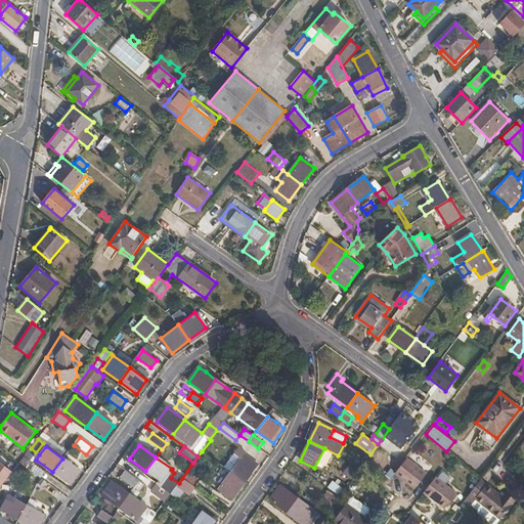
[(230,472),(245,482),(258,466),(243,454),(245,451),(239,447),(234,453),(241,457),(230,472)]
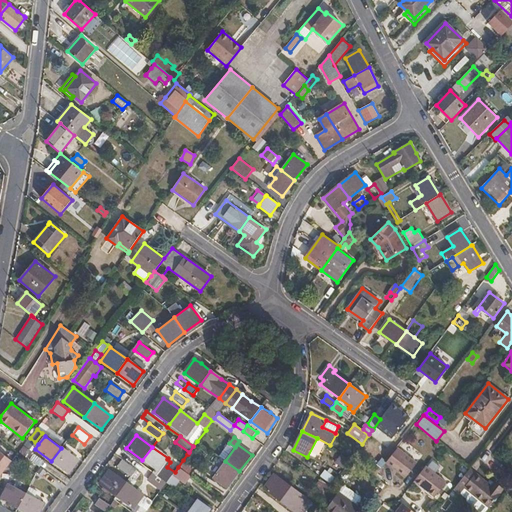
[(25,446),(29,450),(35,442),(30,438),(25,446)]
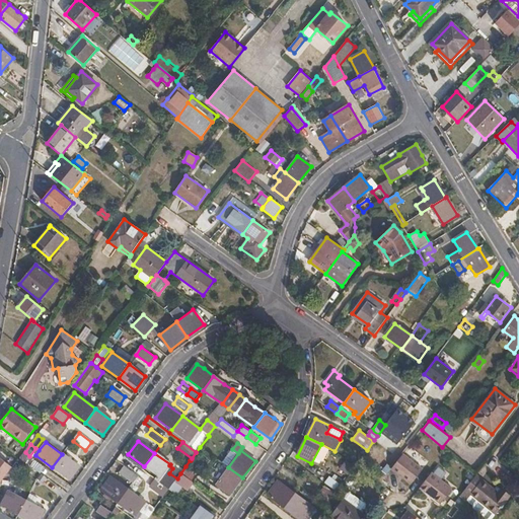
[(222,462),(228,467),(238,453),(232,449),(222,462)]
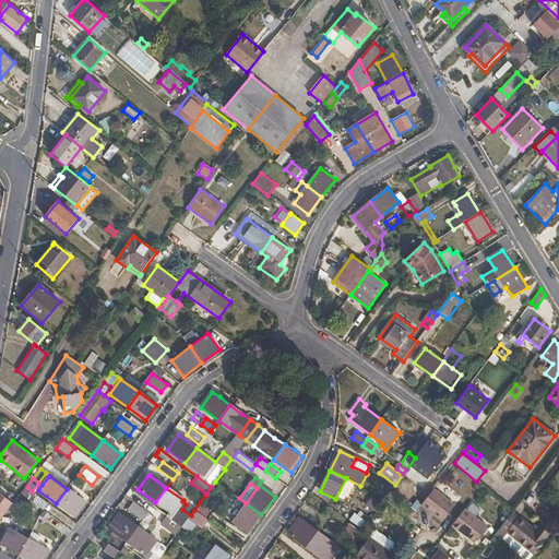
[(32,502),(37,496),(32,491),(27,487),(26,487),(21,494),(32,502)]
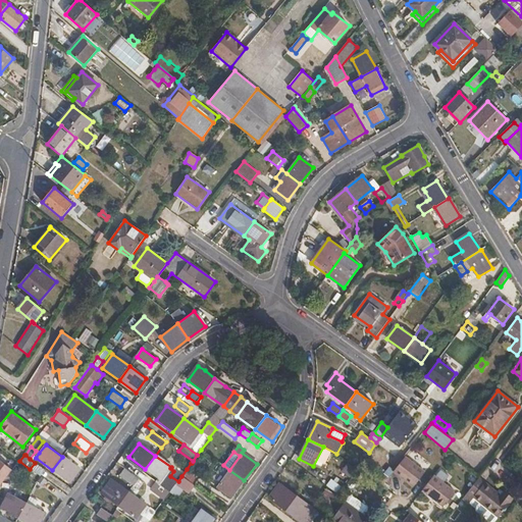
[(156,482),(170,492),(178,481),(170,476),(173,471),(170,468),(171,467),(155,456),(145,469),(158,479),(156,482)]
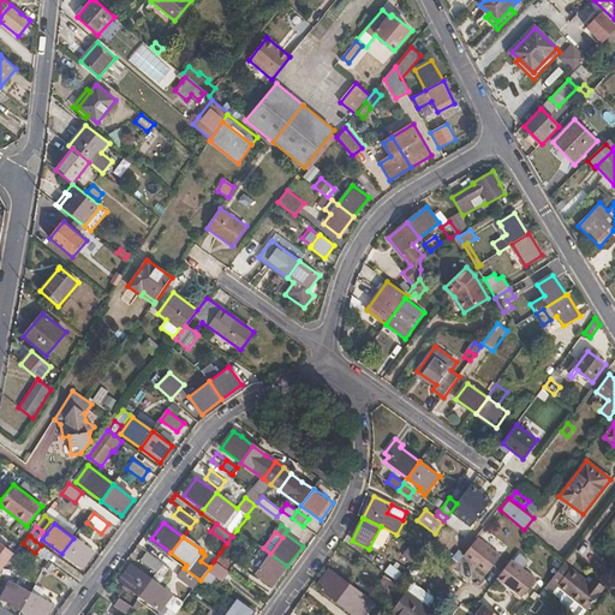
[(94,553),(73,538),(61,554),(82,569),(94,553)]
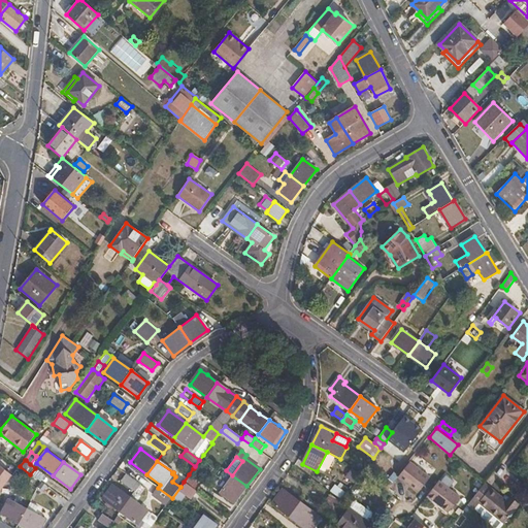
[(429,477),(409,462),(398,477),(418,493),(429,477)]
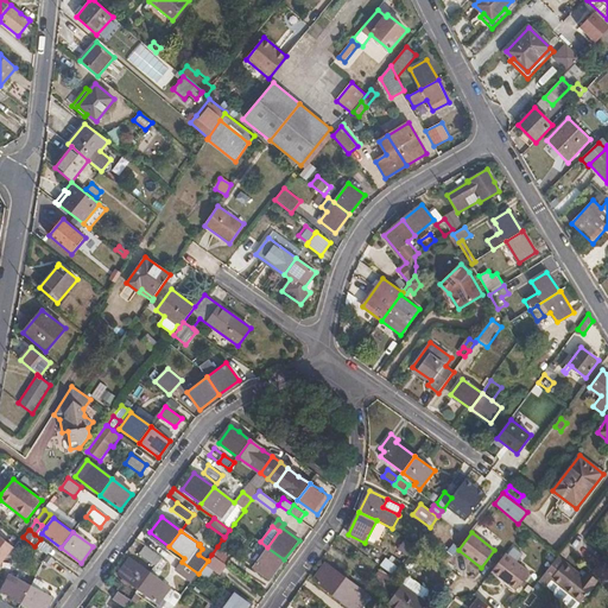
[(0,564),(13,548),(0,537),(0,564)]
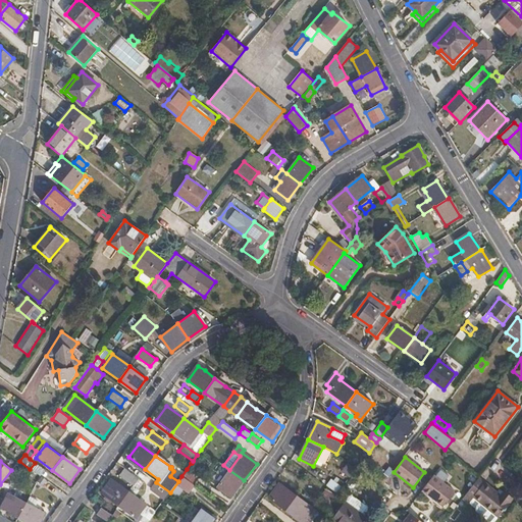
[(188,470),(200,478),(203,473),(191,465),(188,470)]
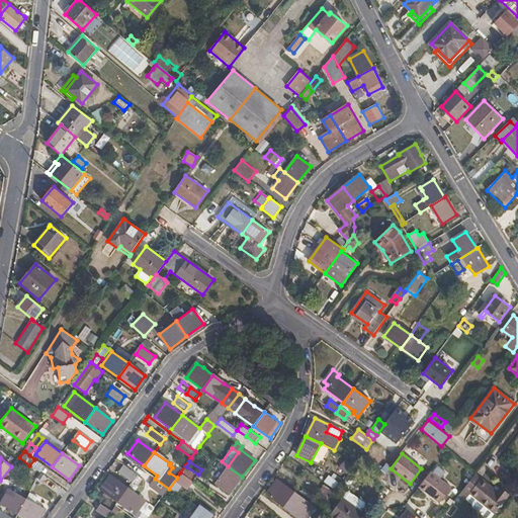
[(138,476),(123,465),(118,472),(133,483),(138,476)]
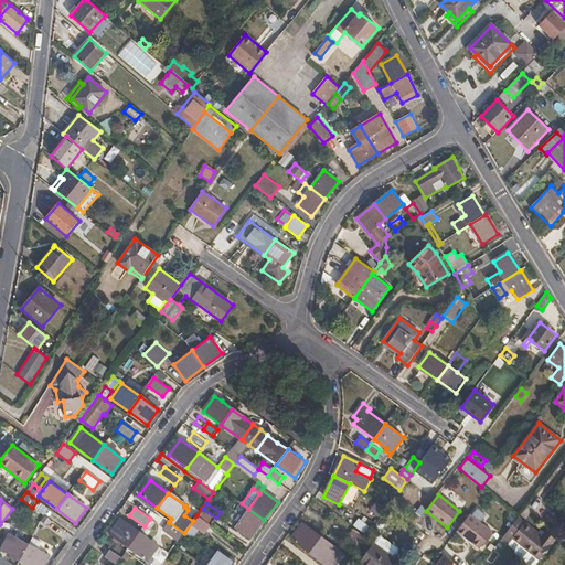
[(198,515),(211,525),(216,518),(203,509),(202,508),(196,515),(198,515)]
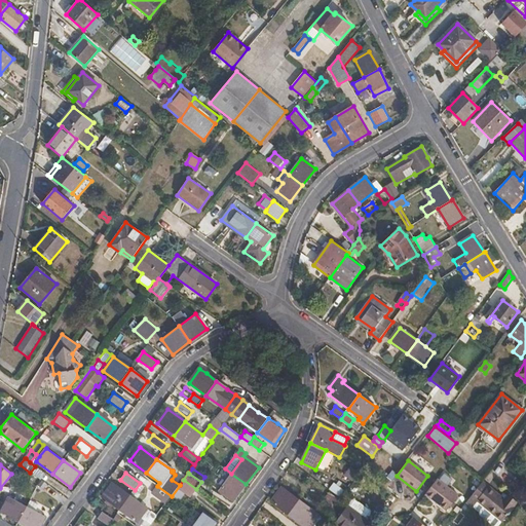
[(233,500),(246,484),(231,474),(219,490),(233,500)]
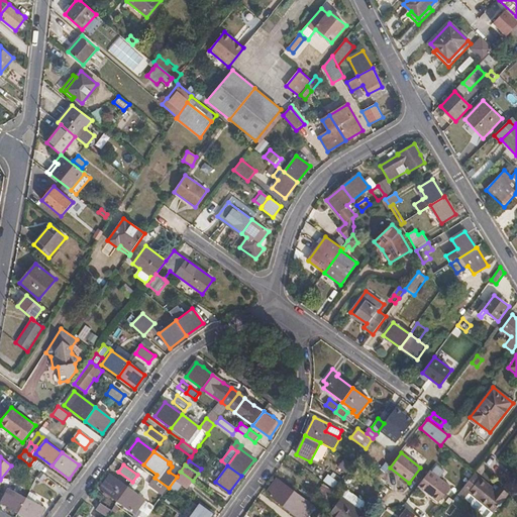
[(430,471),(418,486),(439,502),(450,487),(430,471)]
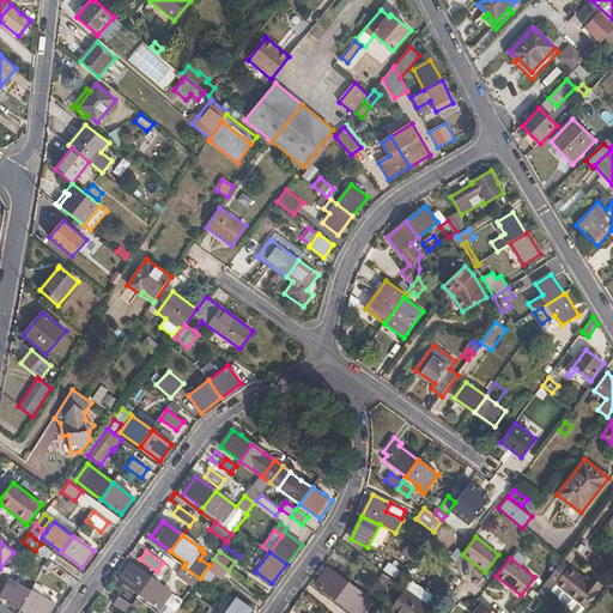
[(222,580),(229,570),(214,559),(207,570),(222,580)]
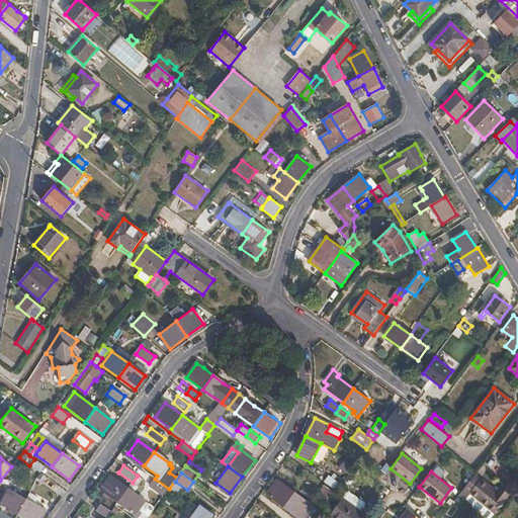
[(476,475),(463,489),(494,512),(505,499),(504,498),(507,493),(499,487),(496,491),(476,475)]
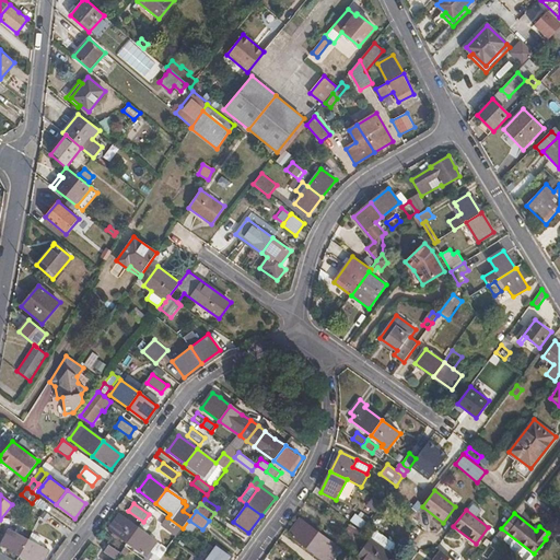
[(356,514),(350,522),(362,529),(366,523),(356,514)]
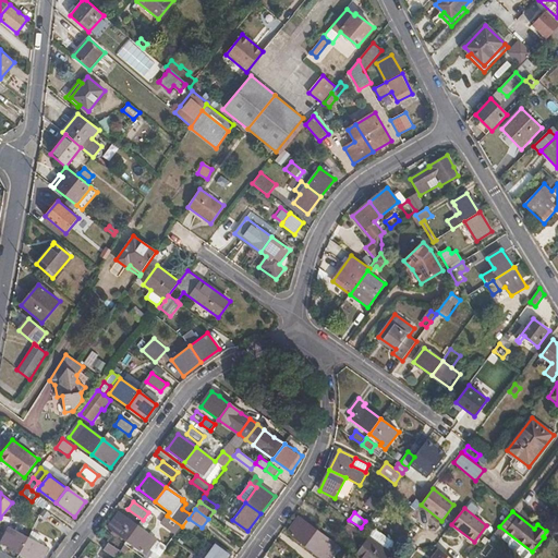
[(126,542),(138,526),(119,513),(108,529),(126,542)]
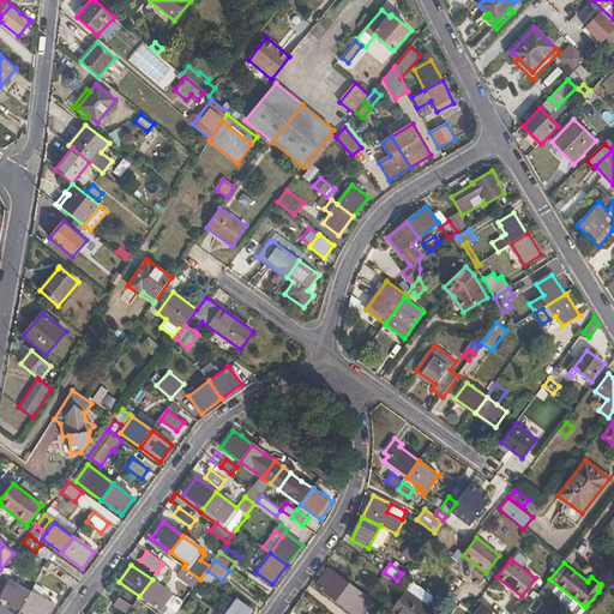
[(336,601),(349,583),(330,569),(317,587),(336,601)]
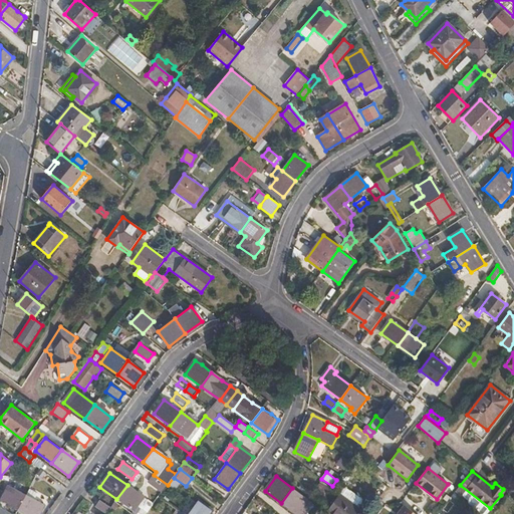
[(156,477),(152,482),(162,489),(166,485),(156,477)]
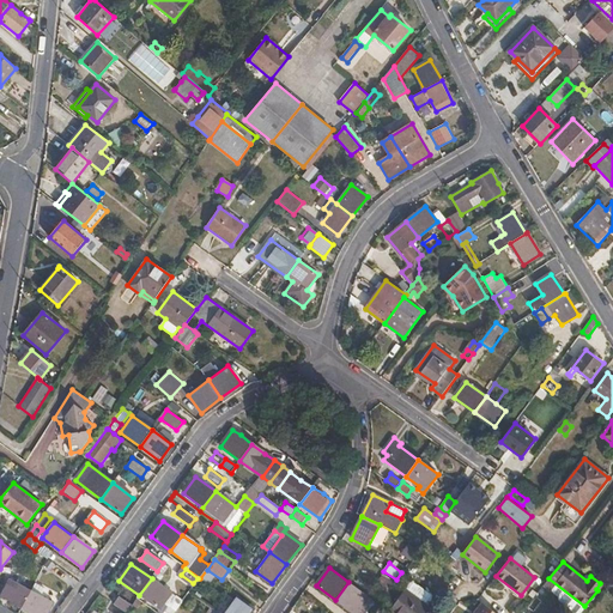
[(395,583),(384,575),(378,582),(390,590),(395,583)]
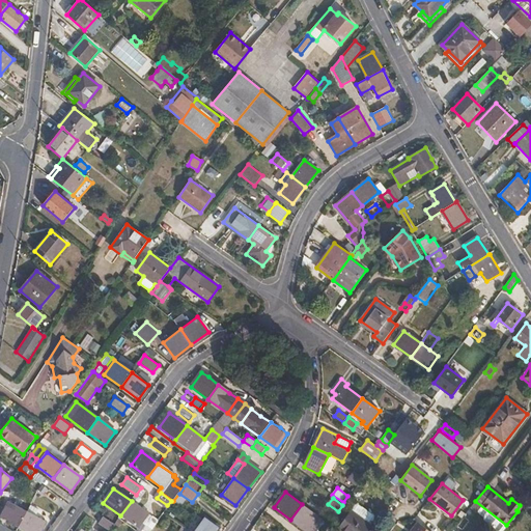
[(20,527),(28,511),(9,501),(1,516),(20,527)]
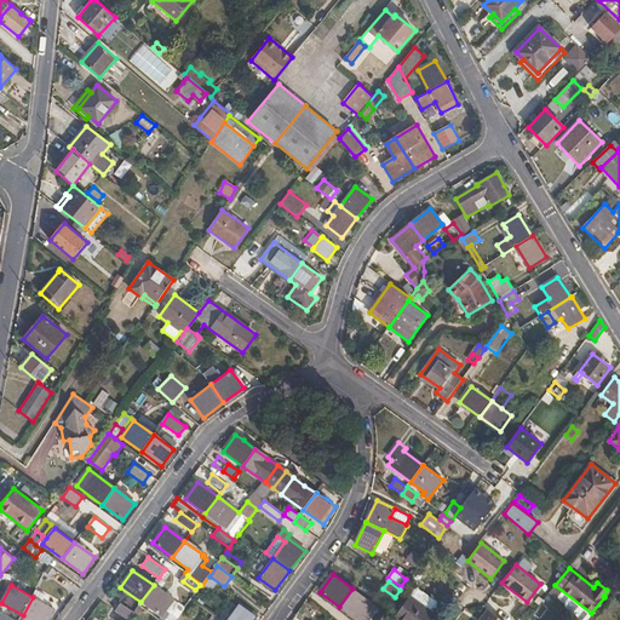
[(161,616),(166,609),(171,613),(178,603),(154,585),(141,602),(161,616)]
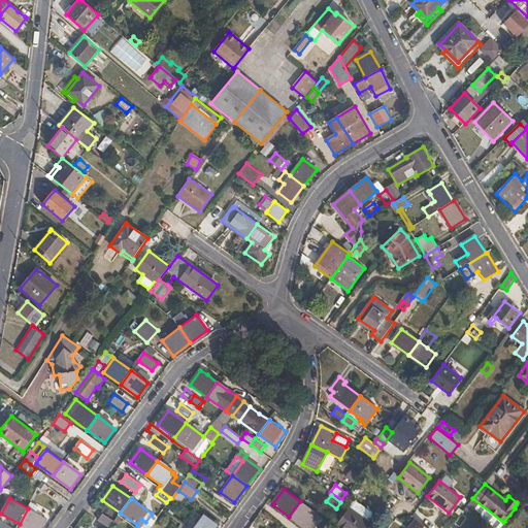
[(350,507),(370,523),(375,516),(355,500),(350,507)]
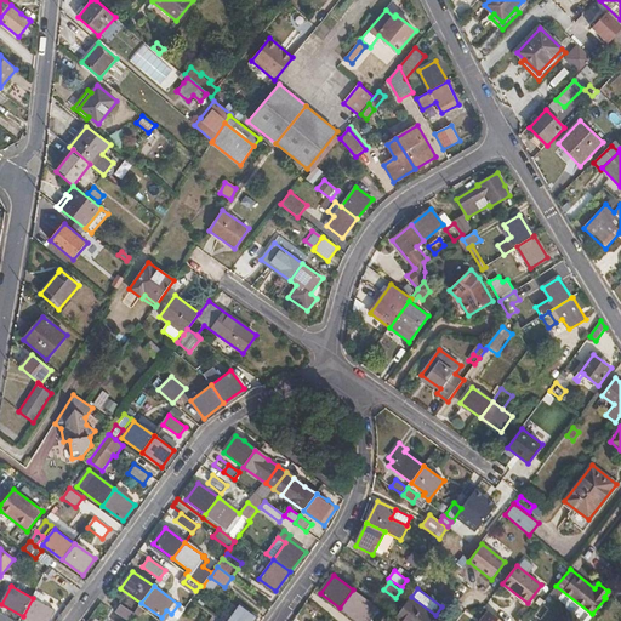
[(372,605),(353,590),(340,608),(358,620),(360,620),(365,615),(372,605)]
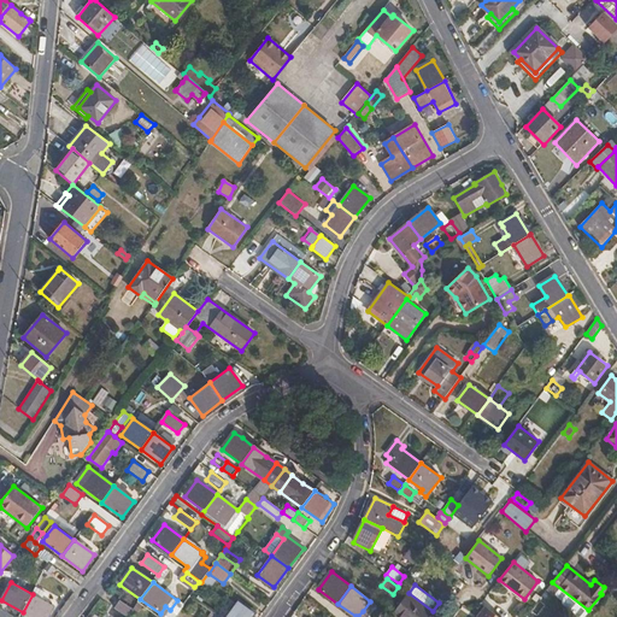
[(36,587),(33,594),(42,600),(46,593),(36,587)]
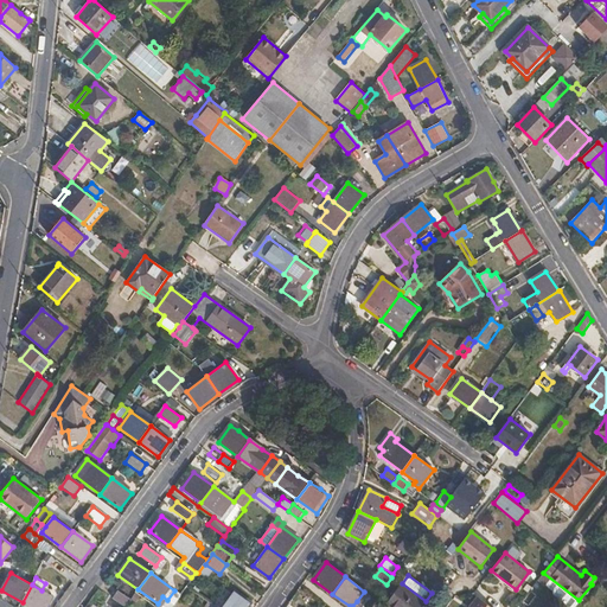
[(422,606),(427,601),(426,601),(402,583),(401,583),(387,604),(390,606),(422,606)]
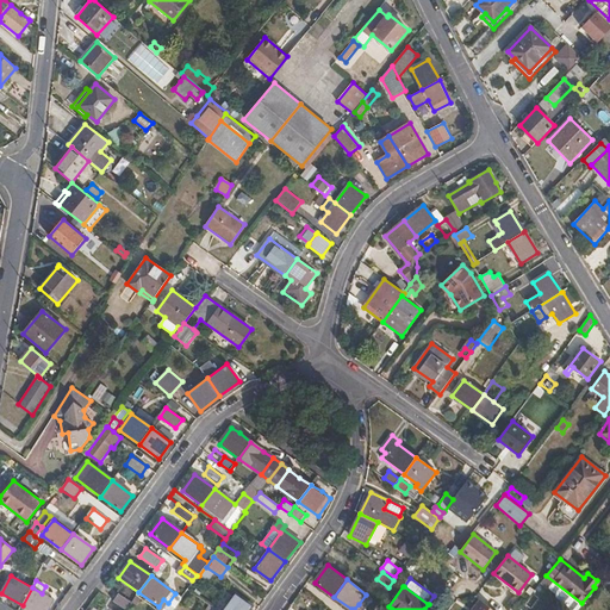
[(42,593),(32,587),(23,605),(31,609),(47,609),(53,599),(42,593)]
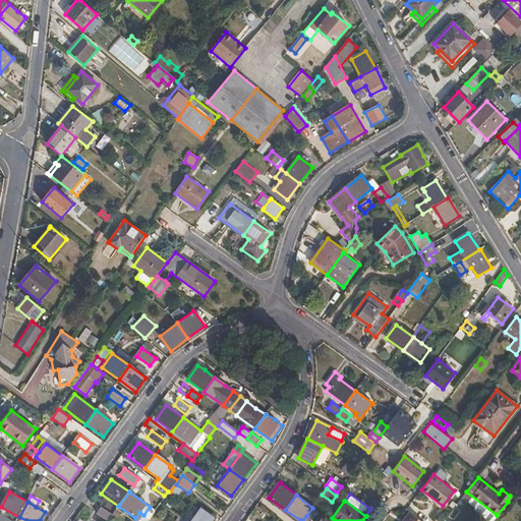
[(108,520),(112,514),(101,507),(97,514),(107,520),(108,520)]
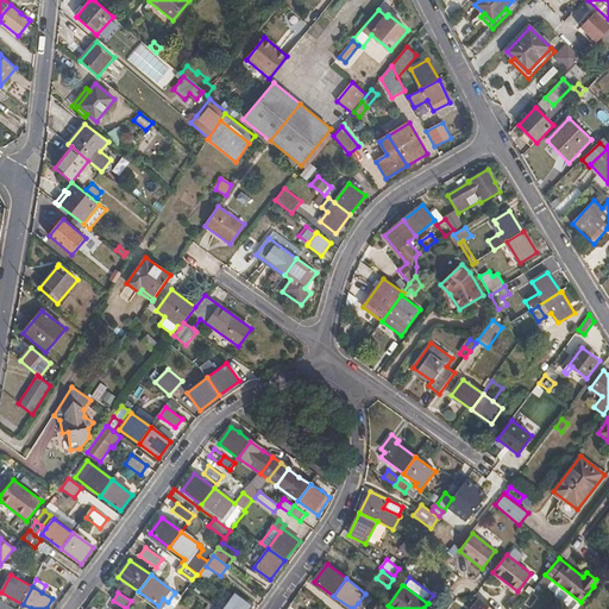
[(167,604),(173,608),(181,596),(176,592),(167,604)]
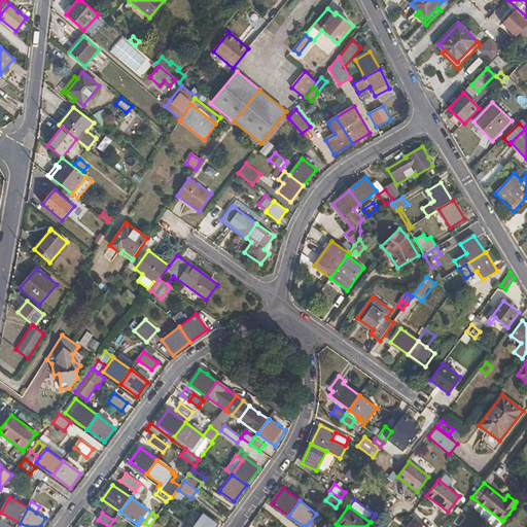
[(192,526),(216,526),(219,524),(204,513),(192,526)]
